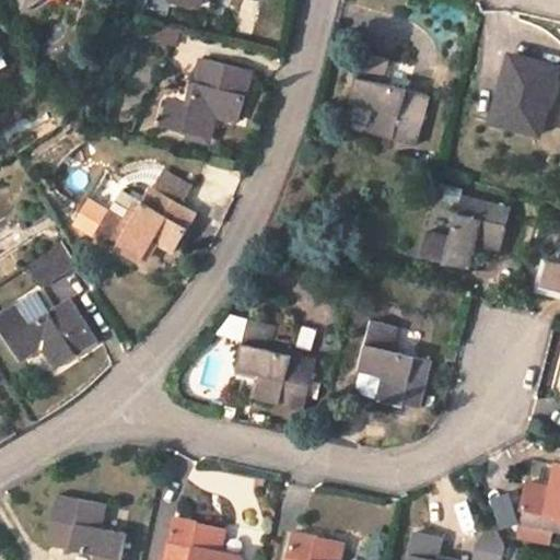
[(0,36),(0,85),(22,72),(0,36)]
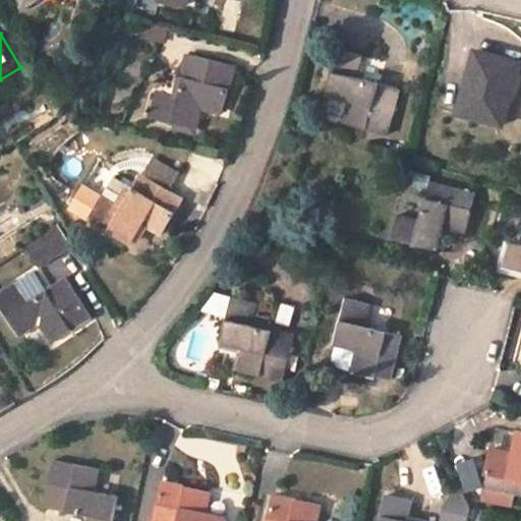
[(357,54),(334,48),(322,94),(345,101),(340,121),(382,132),(394,87),(353,73),(357,54)]
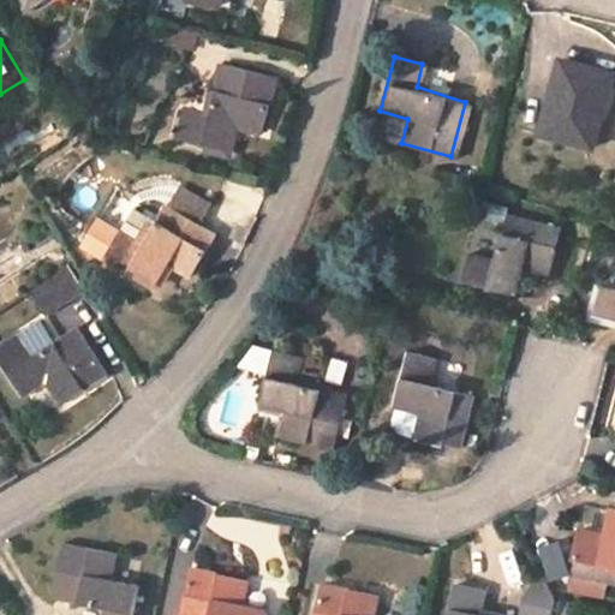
[(210,115),(187,109),(180,137),(233,151),(240,126),(266,133),(279,78),(224,64),(210,115)]
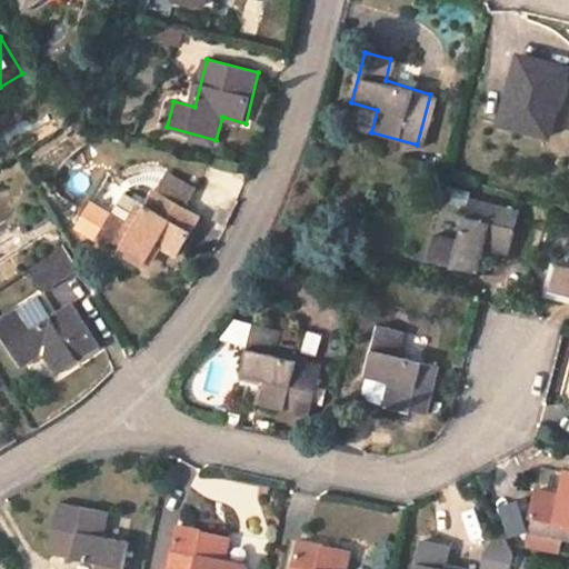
[(565,72),(519,59),(500,128),(549,138),(565,72)]
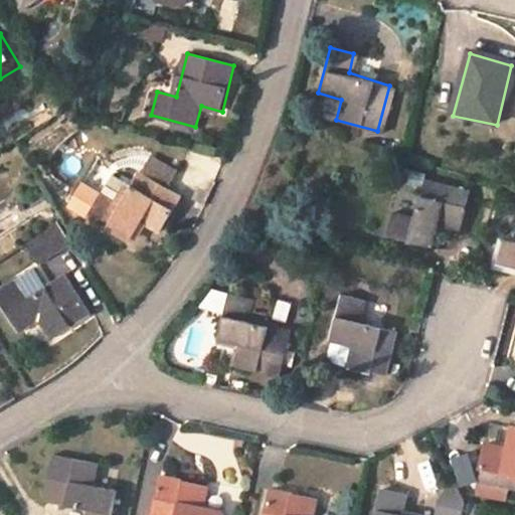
[(161,229),(183,194),(144,170),(122,204),(102,191),(89,213),(130,238),(143,218),(161,229)]
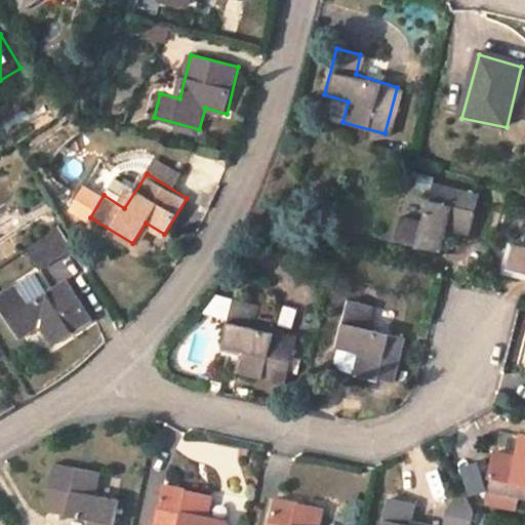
[(475,209),(429,198),(422,220),(400,215),(395,240),(441,250),(446,228),(469,233),(475,209)]
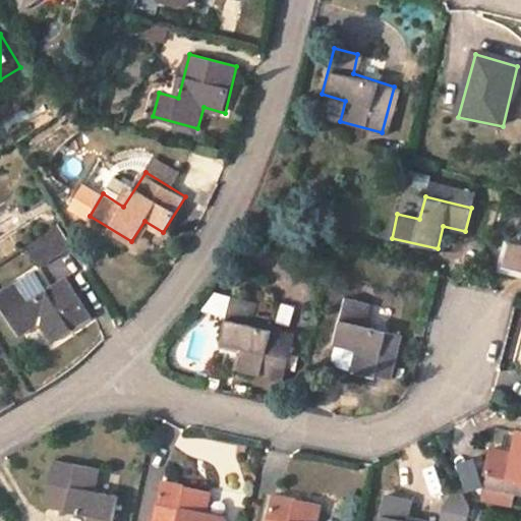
[(58,225),(25,245),(39,268),(71,248),(58,225)]
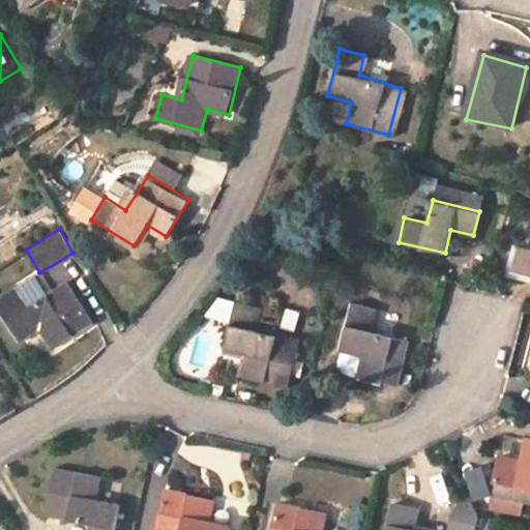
[(529,247),(519,245),(513,270),(529,273),(529,247)]
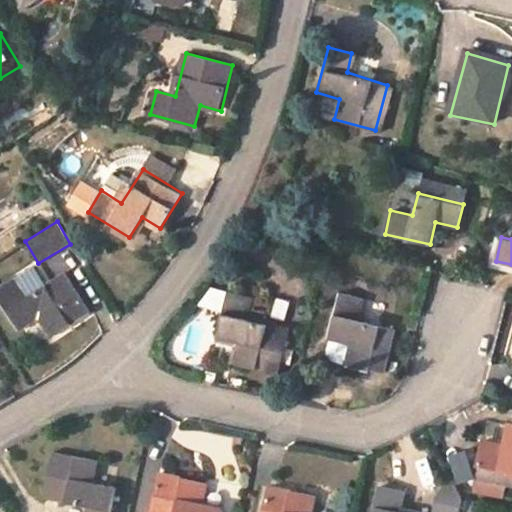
[(18,276),(0,286),(0,291),(23,327),(43,314),(56,333),(94,309),(69,269),(30,292),(18,276)]
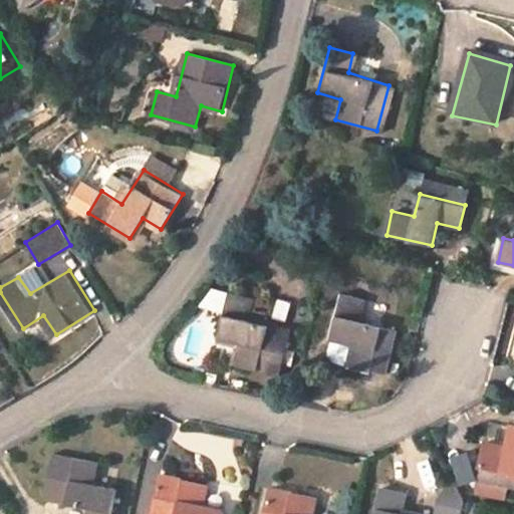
[(207,304),(227,309),(231,294),(216,291),(207,304)]
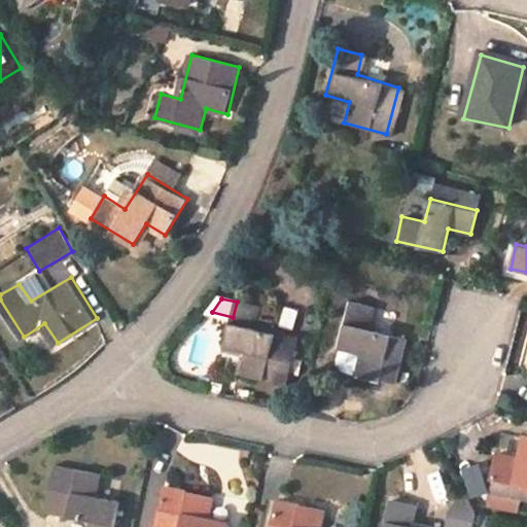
[(260,307),(237,301),(225,346),(247,353),(243,374),(287,384),(299,340),(255,327),(260,307)]
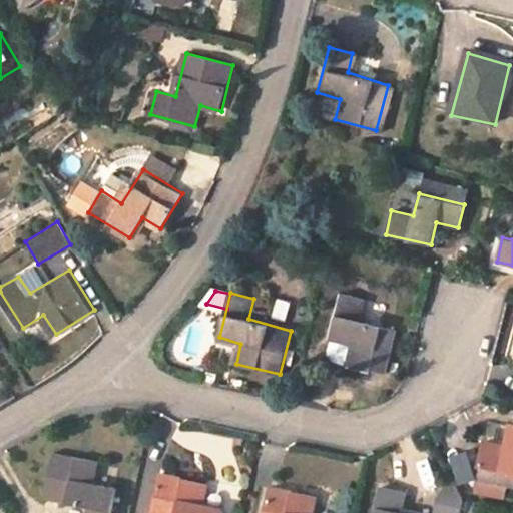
[(365,300),(341,294),(331,340),(352,345),(347,367),(371,373),(373,368),(387,372),(396,332),(361,322),(365,300)]
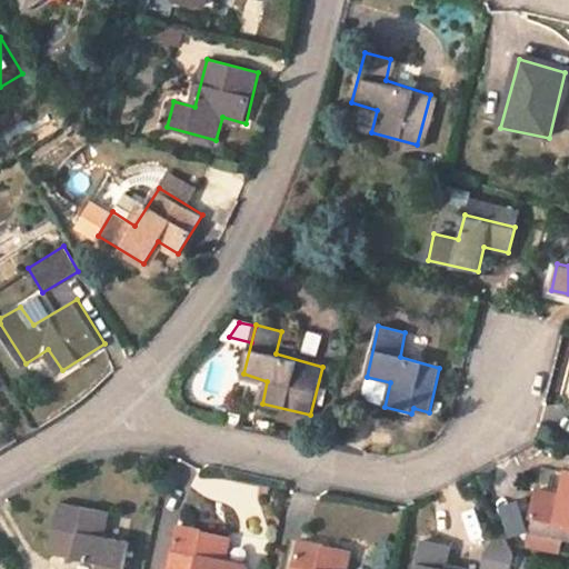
[(317,353),(321,332),(307,330),(302,350),(317,353)]
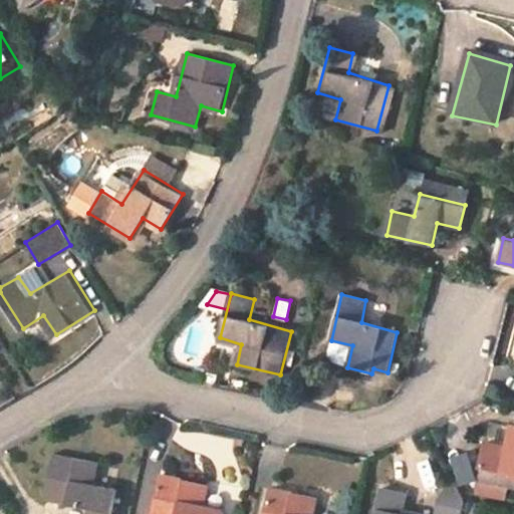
[(486,441),(477,480),(513,487),(513,424),(508,445),(486,441)]
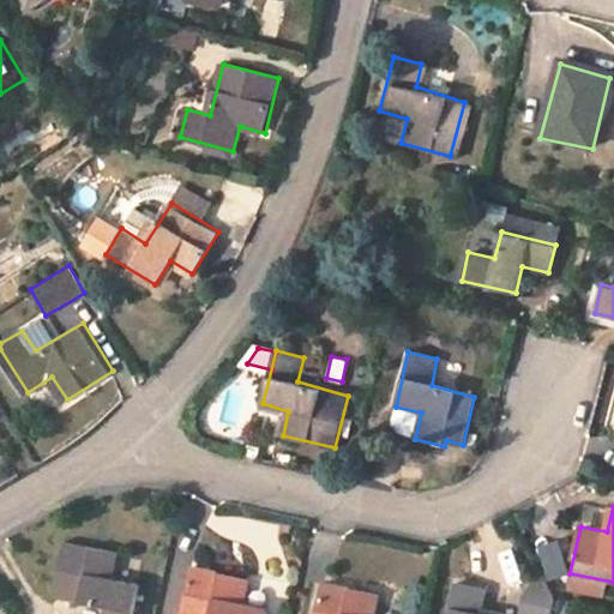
[(534,547),(548,579),(570,569),(554,537),(534,547)]
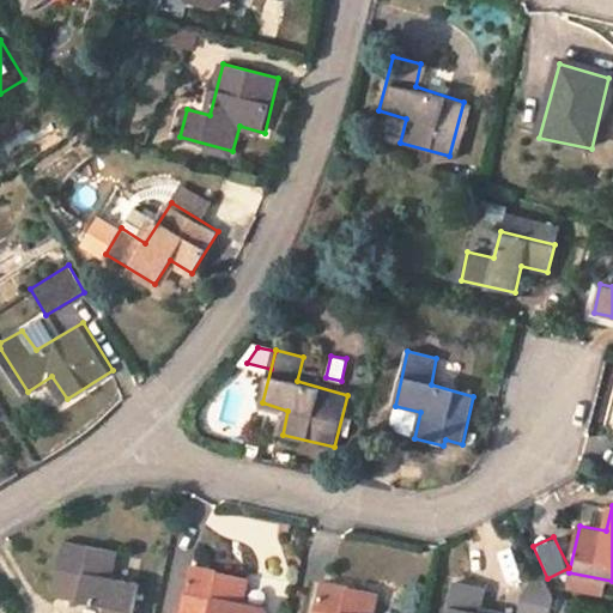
[(119,550),(66,539),(54,594),(107,605),(104,612),(134,612),(140,583),(114,577),(119,550)]
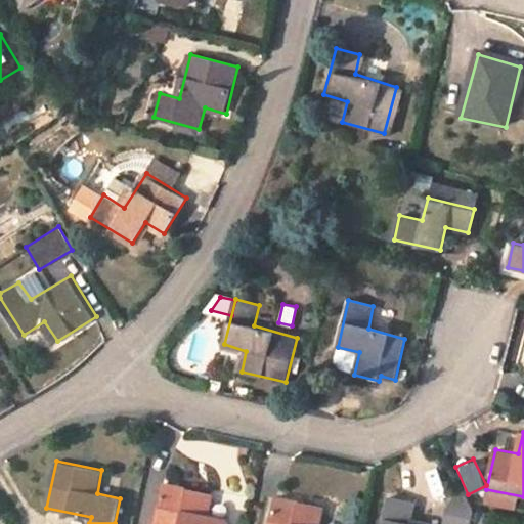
[(212,493),(166,484),(157,523),(227,523),(228,520),(208,515),(212,493)]
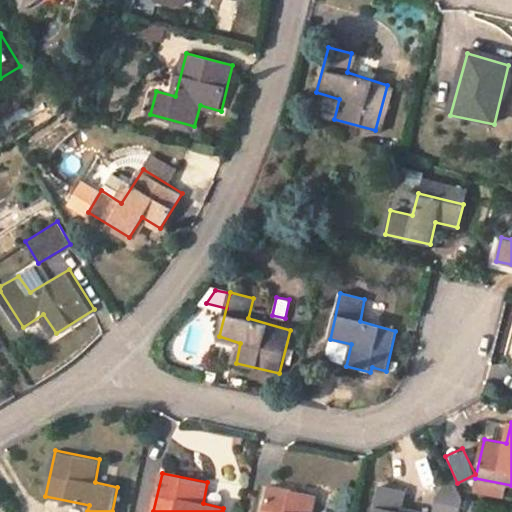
[(459,511),(463,497),(453,477),(436,498),(434,511),(401,511),(406,491),(381,486),(375,511),(459,511)]
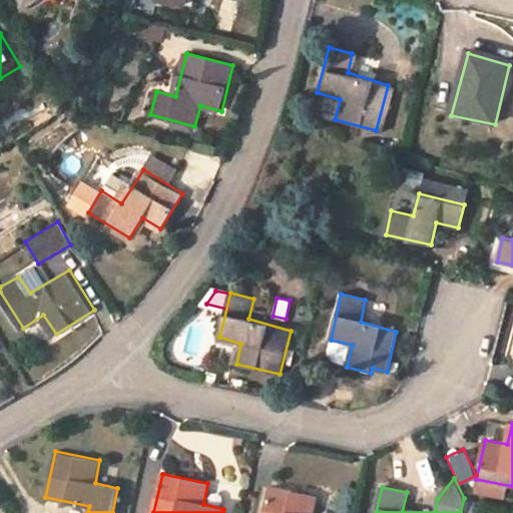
[(312,512),(315,497),(271,487),(264,512),(312,512)]
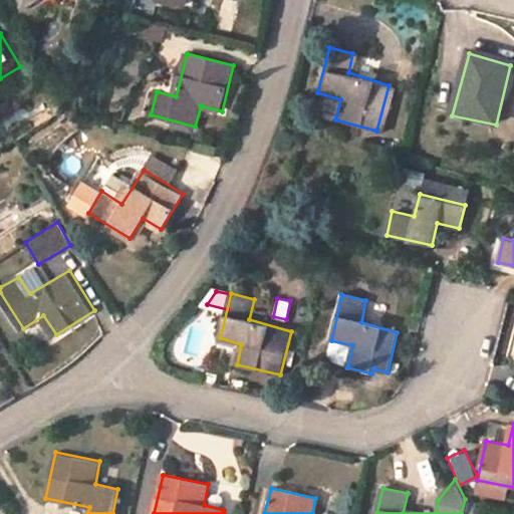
[(471,513),(476,501),(465,499),(461,513),(471,513)]
